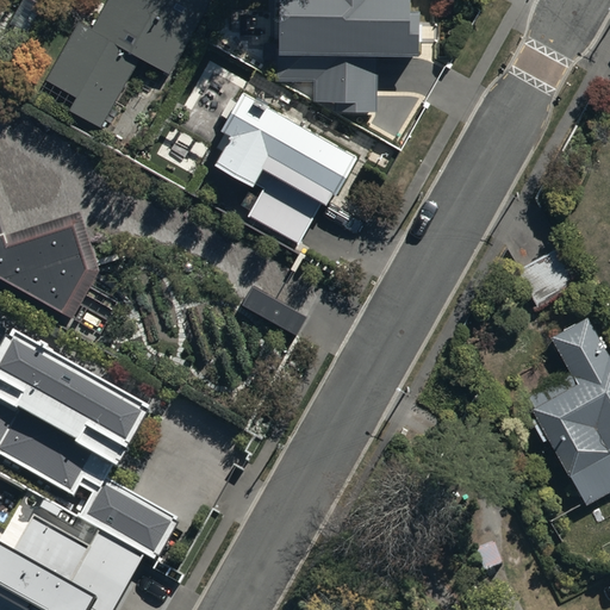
[(207,0),(106,0),(92,27),(79,22),(47,80),(75,95),(67,110),(100,128),(141,55),(169,72),(207,0)]
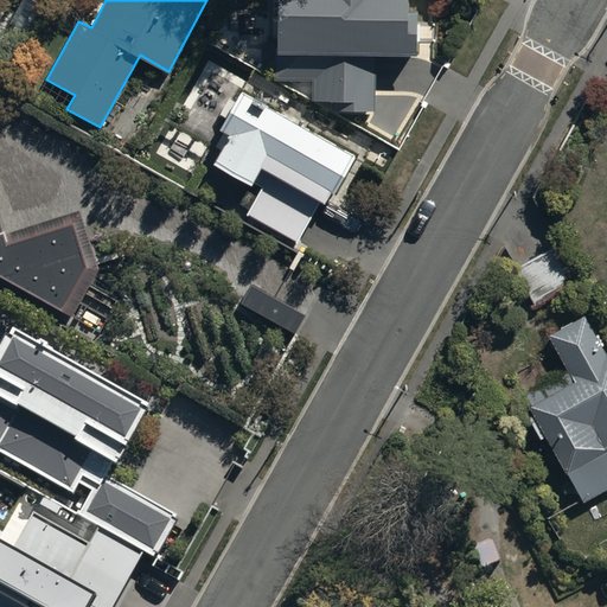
[(278,0),(276,78),(313,78),(313,107),(374,108),(375,49),(415,50),(415,5),(407,6),(406,0),(278,0)]
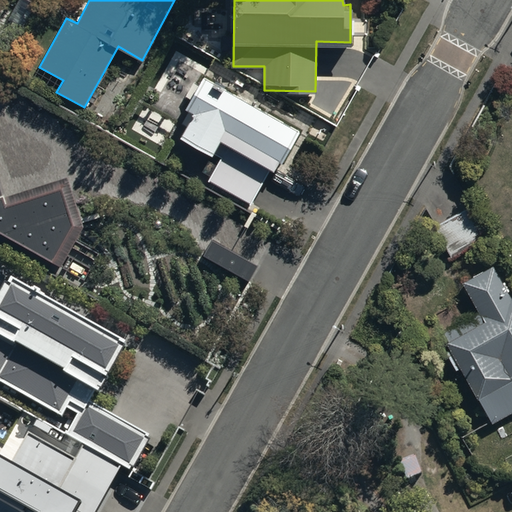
[(298,126),(203,73),(184,106),(193,110),(180,134),(220,157),(208,179),(249,201),(269,165),(274,168),(298,126)]
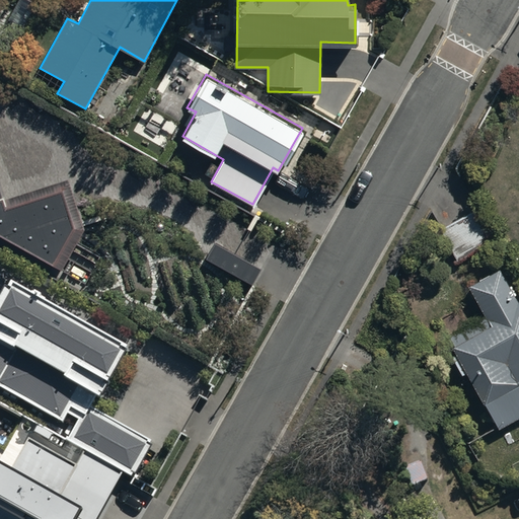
[(67,179),(0,200),(0,237),(61,271),(84,231),(67,179)]
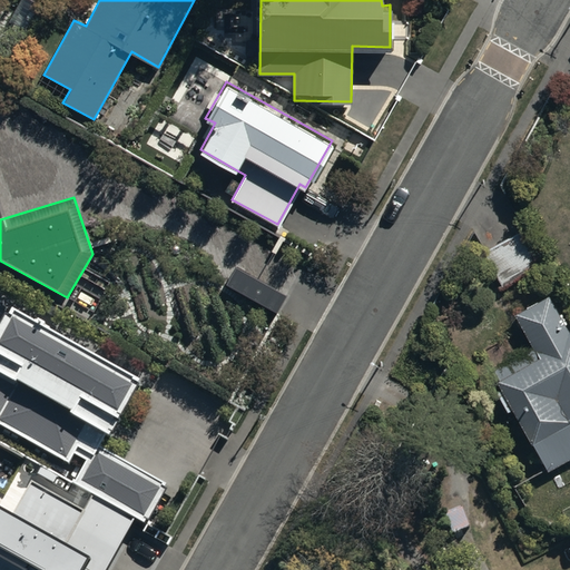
[(286,296),(236,267),(226,285),(276,314),(286,296)]
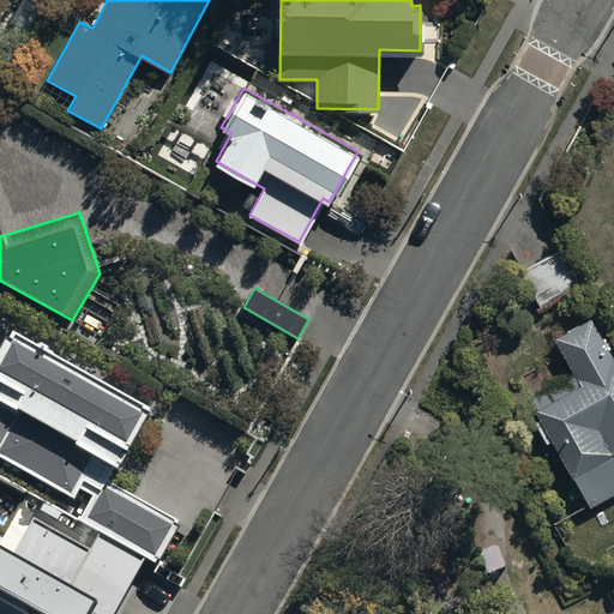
[(613,361),(590,318),(588,318),(553,338),(571,372),(527,397),(539,417),(534,420),(547,441),(551,439),(588,505),(613,489),(613,361)]
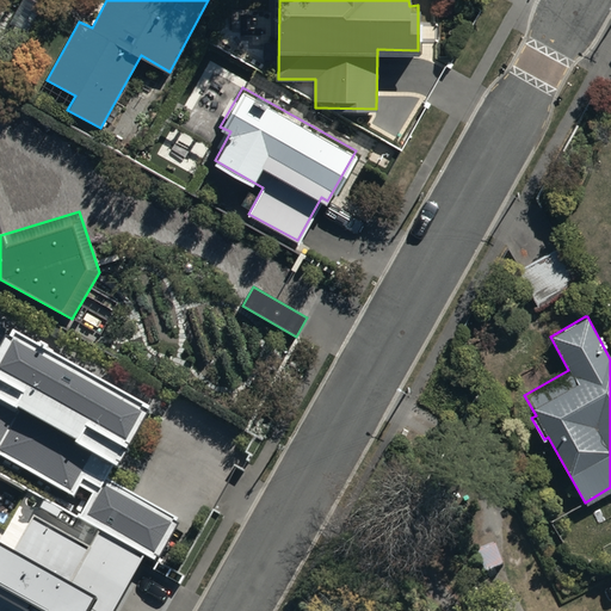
[(149,409),(13,333),(0,356),(0,610),(111,610),(144,556),(154,562),(178,522),(109,480),(116,468),(149,409)]
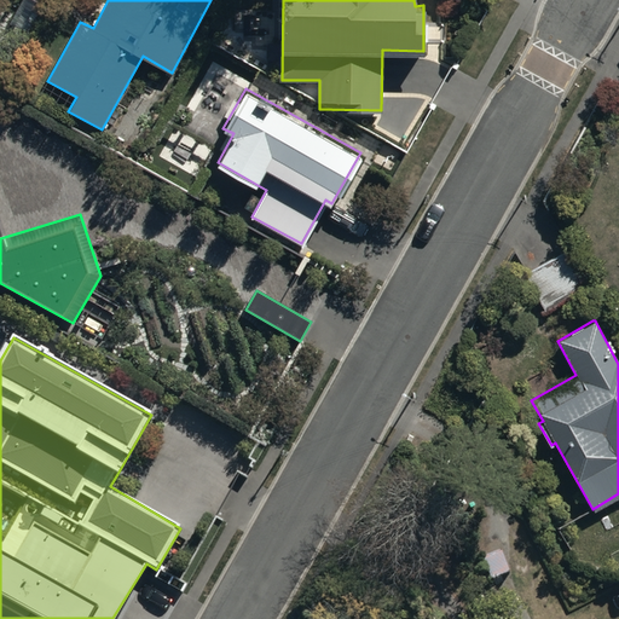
All buildings are outlined.
